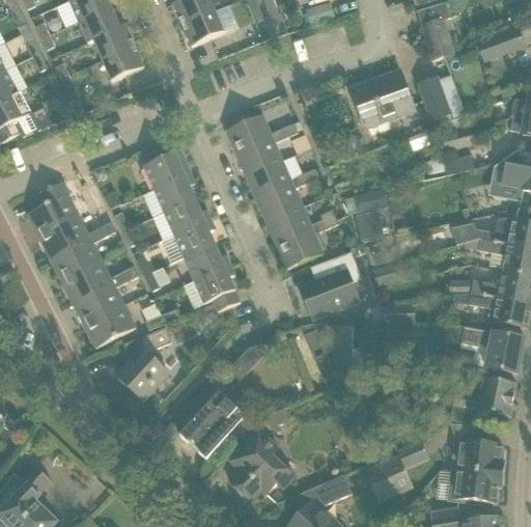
[(5,0),(11,10),(19,6),(16,0),(5,0)]
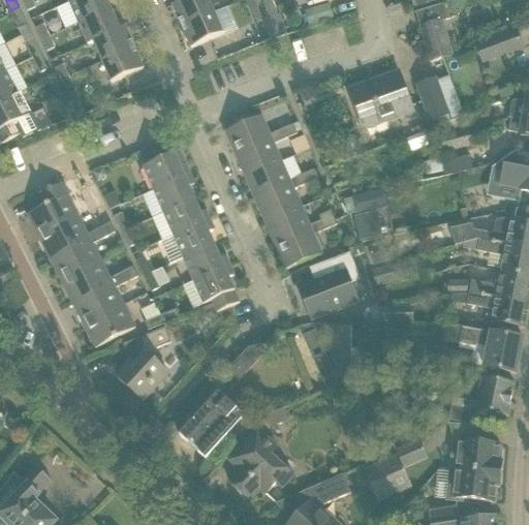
[(36,4),(33,0),(23,0),(27,8),(36,4)]
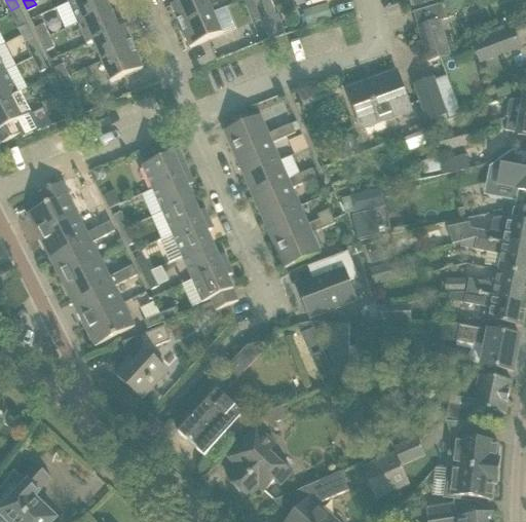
[(69,0),(78,20),(110,6),(107,0),(69,0)]
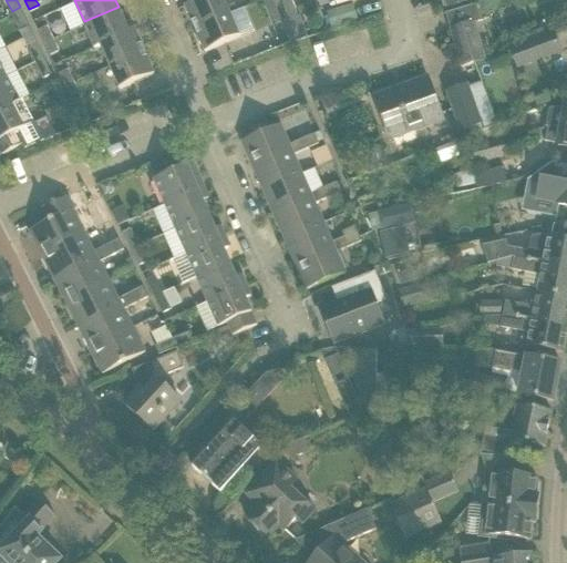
[(193,0),(185,3),(195,26),(229,10),(225,0),(193,0)]
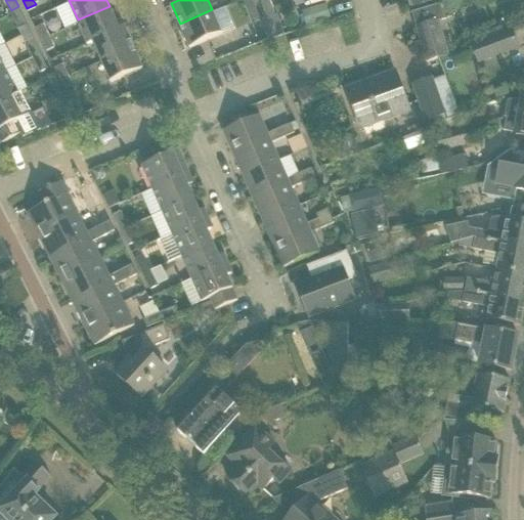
[(256,5),(254,0),(244,0),(247,8),(256,5)]
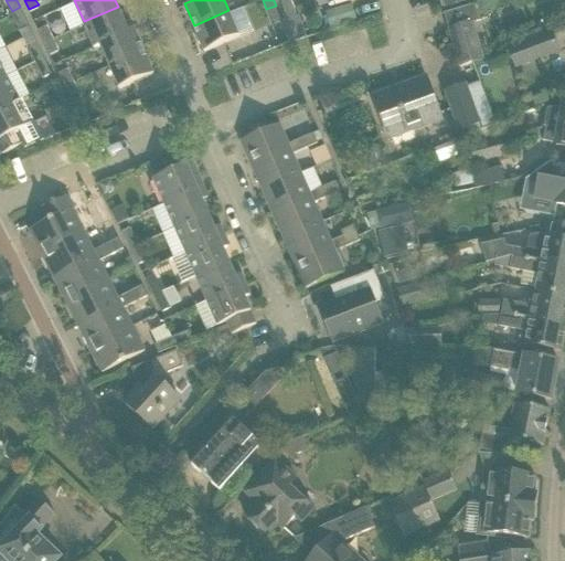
[(296,13),(291,0),(283,3),(287,17),(296,13)]
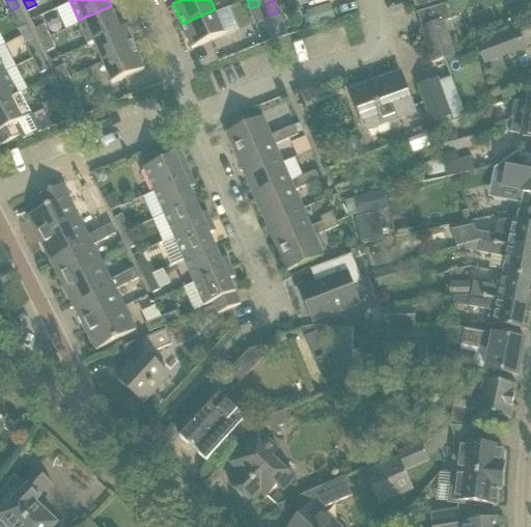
[(331,0),(306,7),(310,24),(335,16),(331,0)]
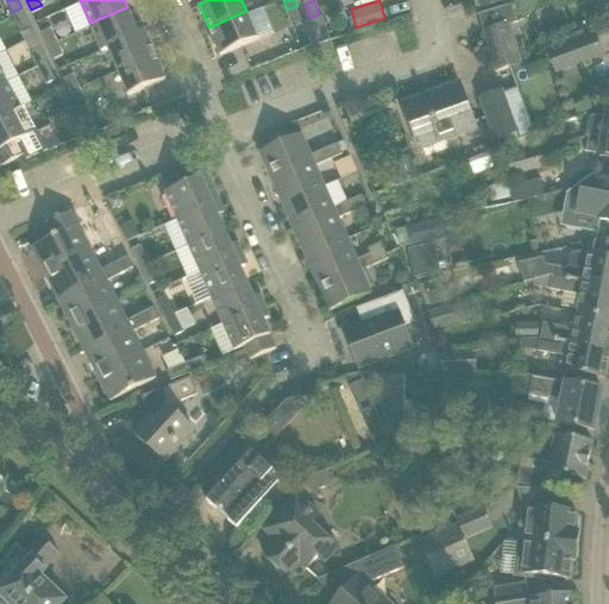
[(515,18),(510,1),(478,11),(483,27),(496,68),(521,61),(509,20),(515,18)]
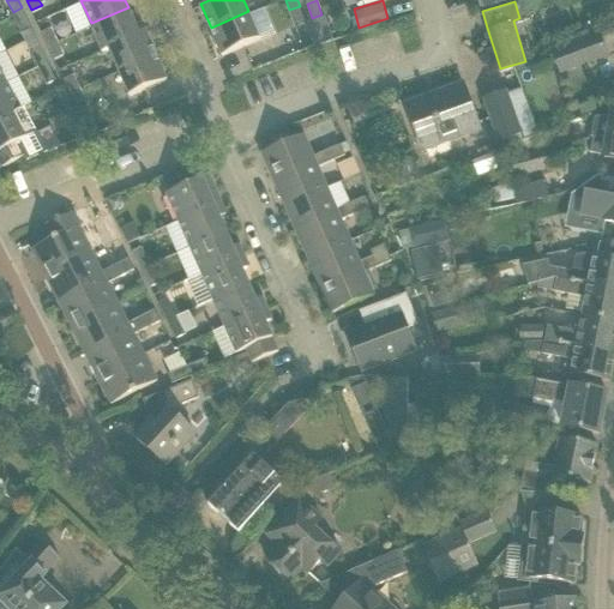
[(300,6),(289,10),(295,24),(305,20),(300,6)]
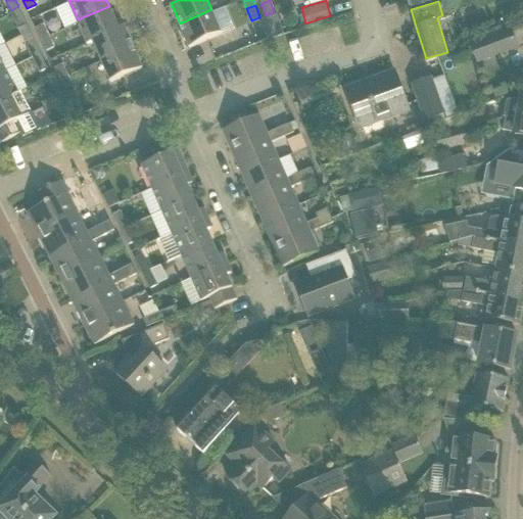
[(18,6),(11,10),(18,26),(27,21),(18,6)]
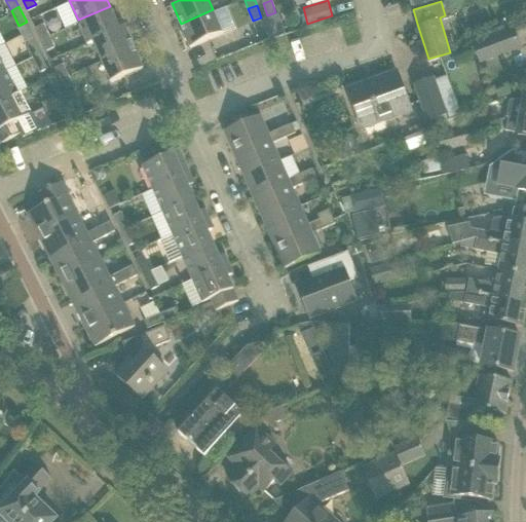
[(118,25),(110,6),(78,20),(87,40),(124,24),(124,23),(118,25)]
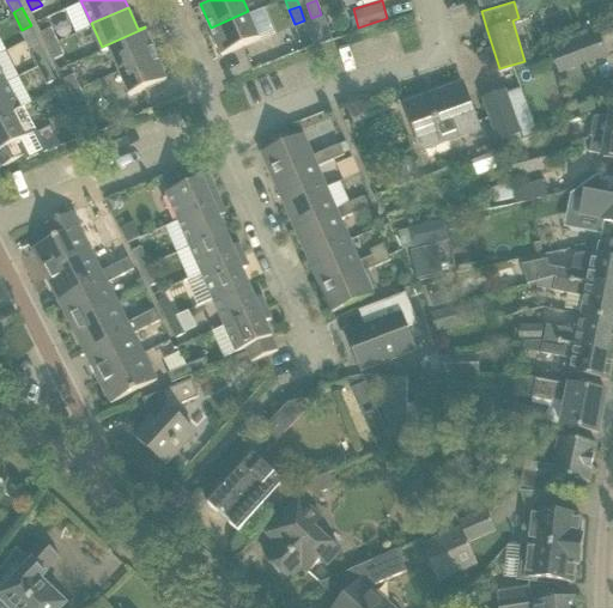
[(248,11),(211,28),(222,53),(259,36),(248,11)]
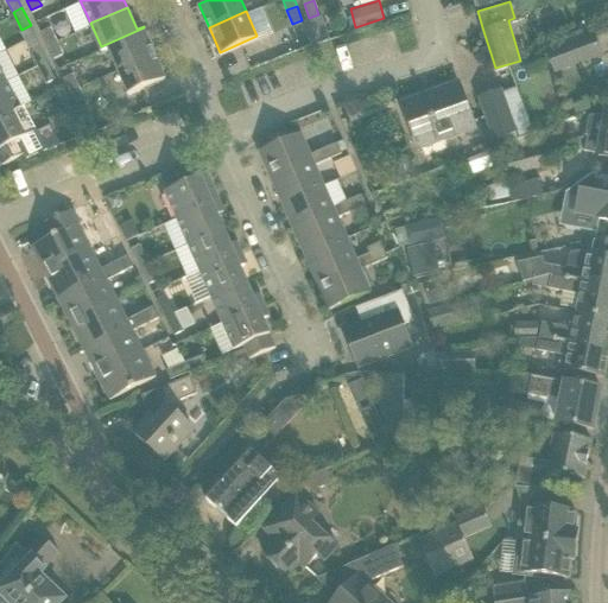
[(46,43),(57,37),(50,25),(39,31),(46,43)]
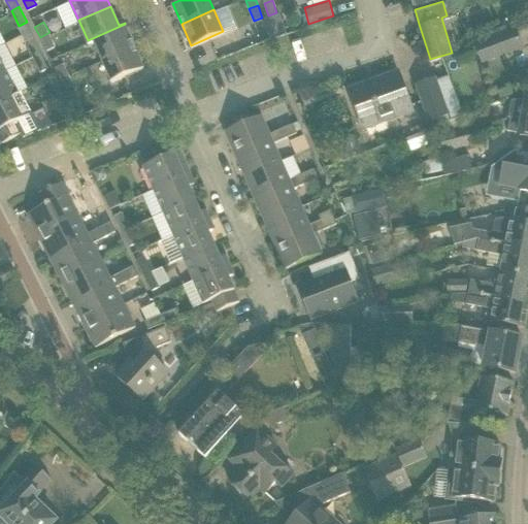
[(508,22),(488,29),(491,36),(510,29),(508,22)]
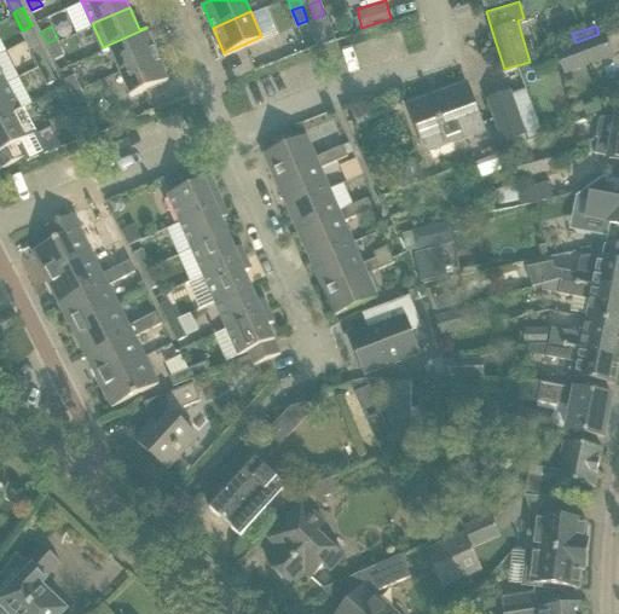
[(157,52),(146,28),(103,47),(103,48),(110,46),(120,68),(157,52)]
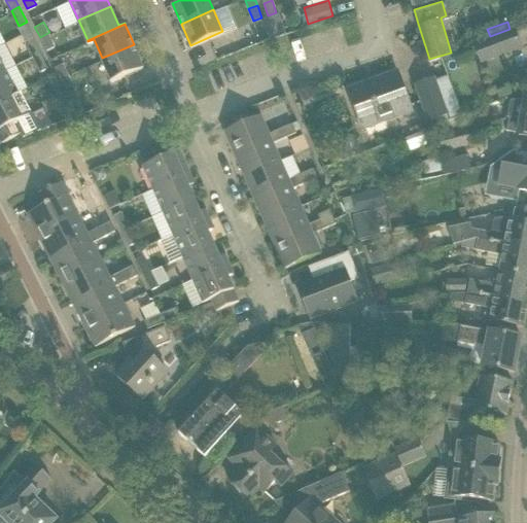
[(473,42),(481,61),(521,45),(515,27),(510,29),(490,36),(473,42)]
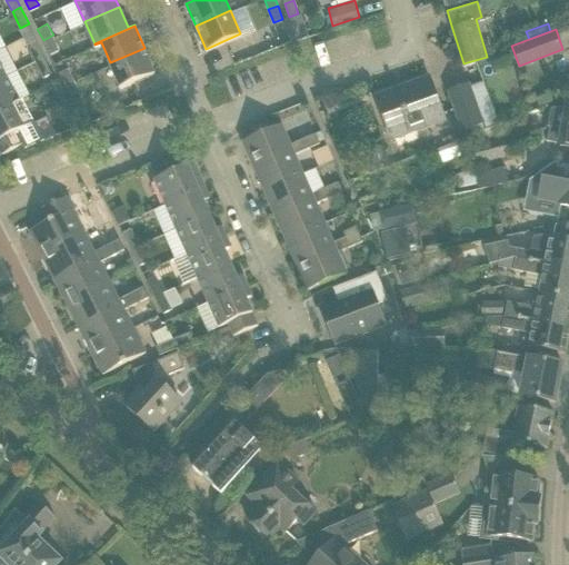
[(53,35),(43,40),(50,52),(60,47),(53,35)]
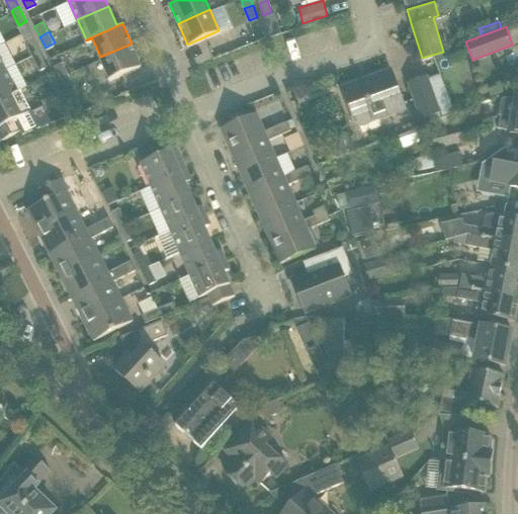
[(31,54),(39,50),(32,34),(24,38),(31,54)]
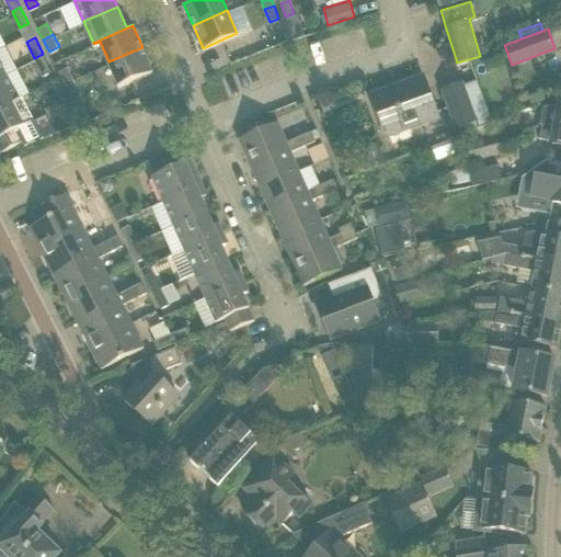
[(152,70),(142,47),(109,61),(118,84),(152,70)]
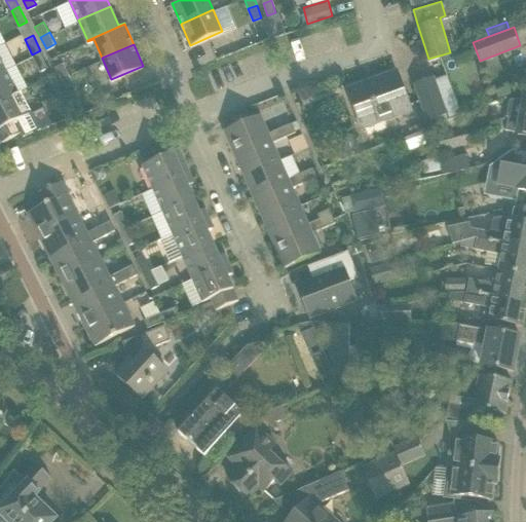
[(47,66),(40,50),(32,54),(39,70),(47,66)]
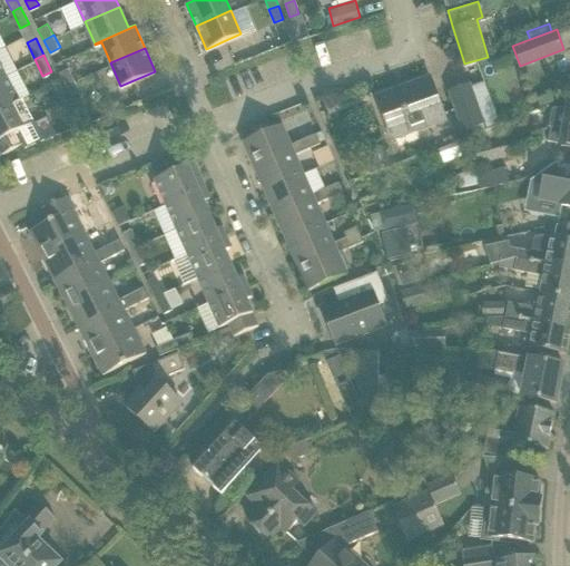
[(65,84),(74,79),(67,67),(59,70),(65,84)]
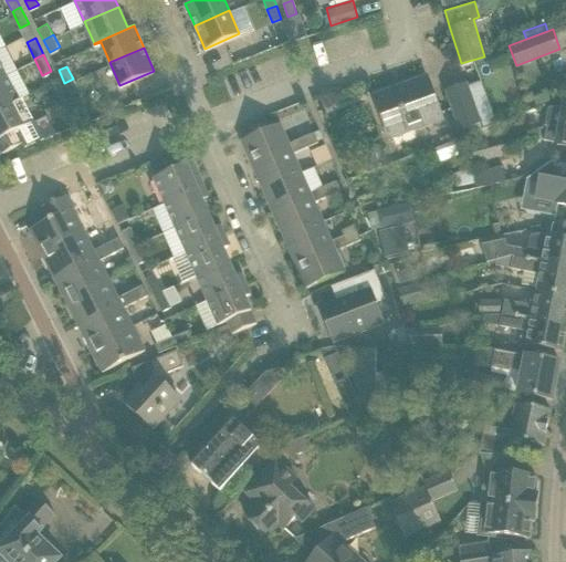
[(392,86),(374,93),(390,136),(391,136),(389,129),(411,121),(413,127),(442,117),(427,73),(405,82),(406,84),(397,87),(392,86)]
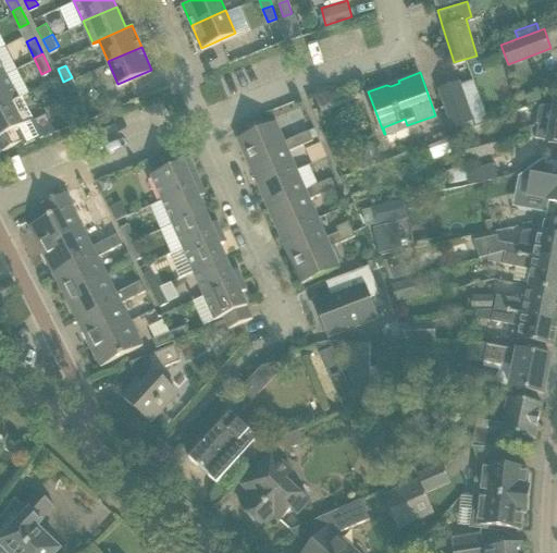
[(0,105),(17,96),(5,73),(0,75),(0,105)]
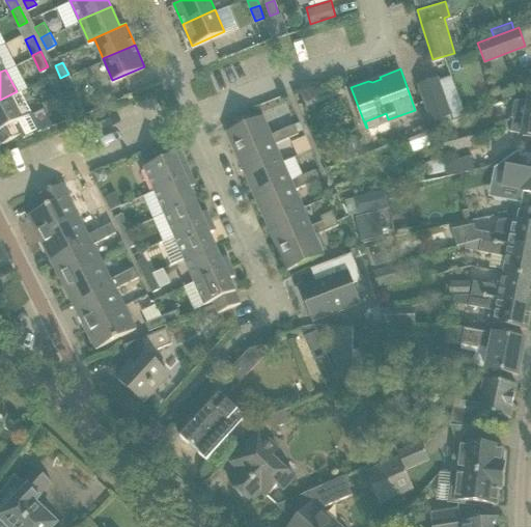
[(74,85),(68,74),(60,78),(66,89),(74,85)]
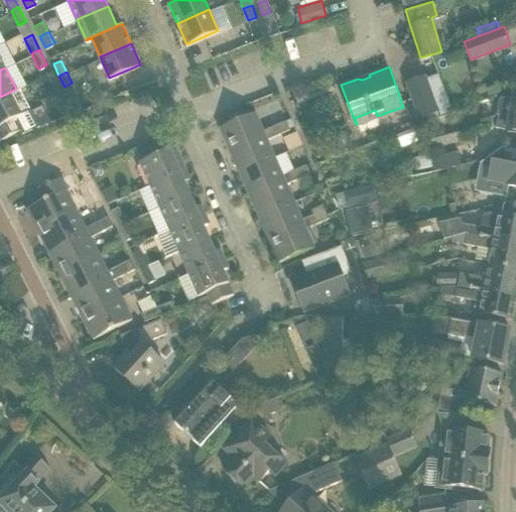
[(438,72),(425,77),(425,75),(407,81),(421,122),(453,110),(438,72)]
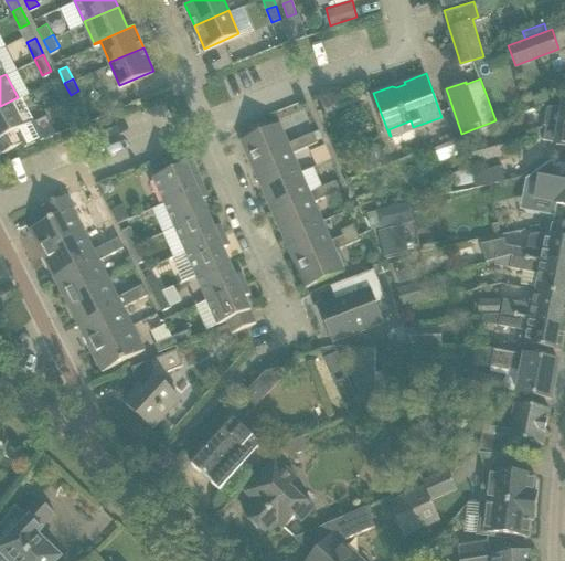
[(545,90),(532,95),(535,104),(548,98),(545,90)]
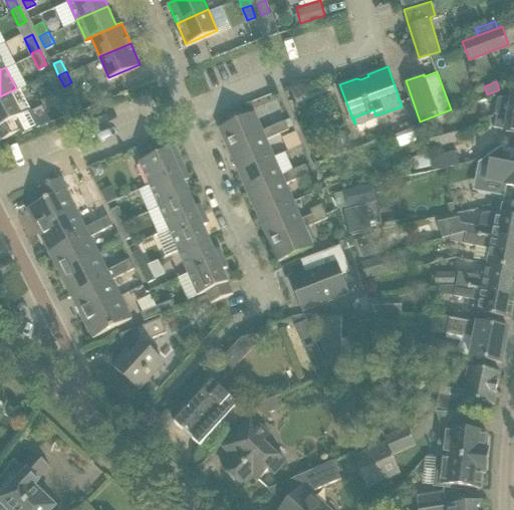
[(20,86),(16,88),(0,96),(0,138),(20,128),(22,132),(39,124),(20,86)]
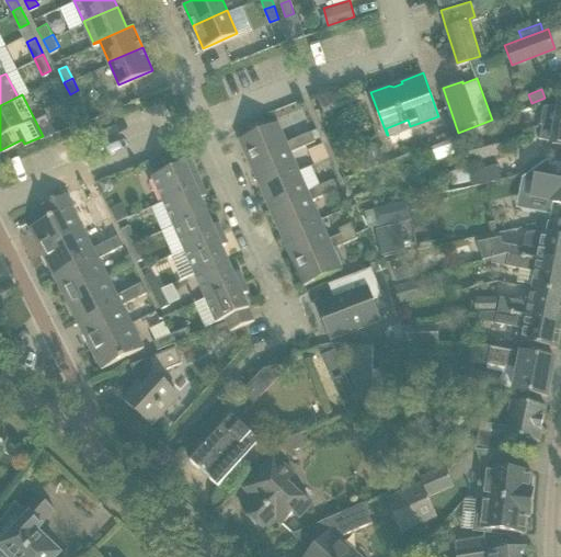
[(556,122),(560,122),(560,102),(559,104),(552,103),(545,105),(541,123),(556,122)]
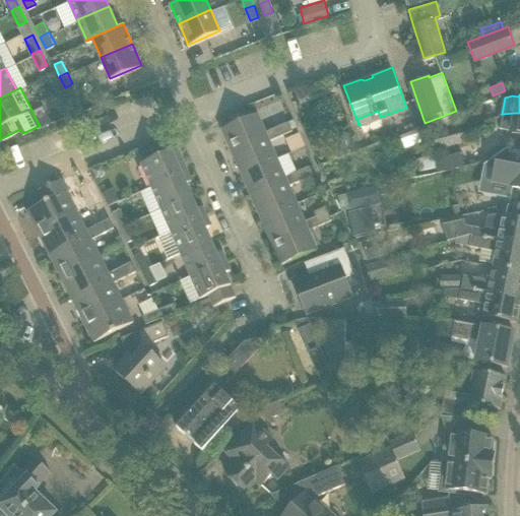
[(280,134),(276,125),(265,129),(257,111),(221,126),(232,149),(267,134),(269,138),(280,134)]
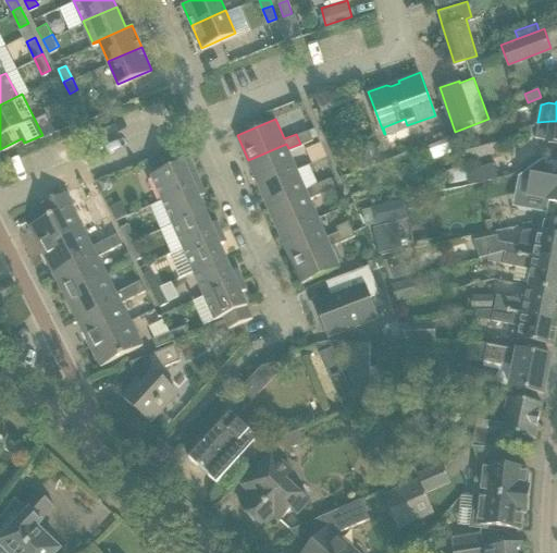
[(556,121),(552,121),(537,122),(534,135),(548,138),(548,139),(556,140),(556,121)]
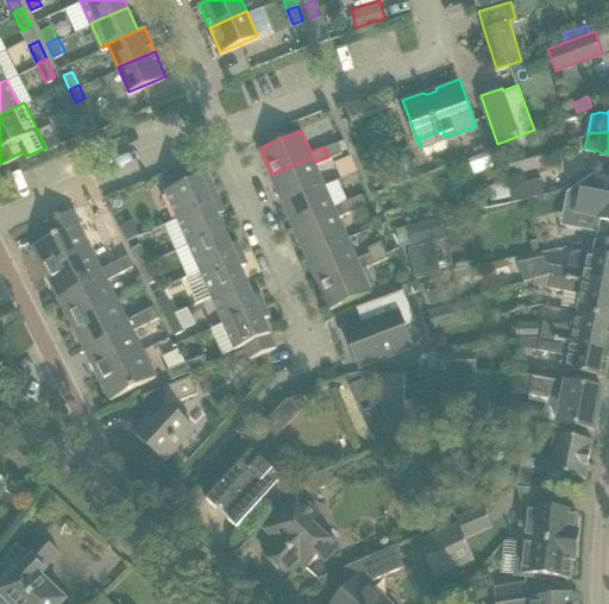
[(338,140),(324,146),(328,157),(341,151),(338,140)]
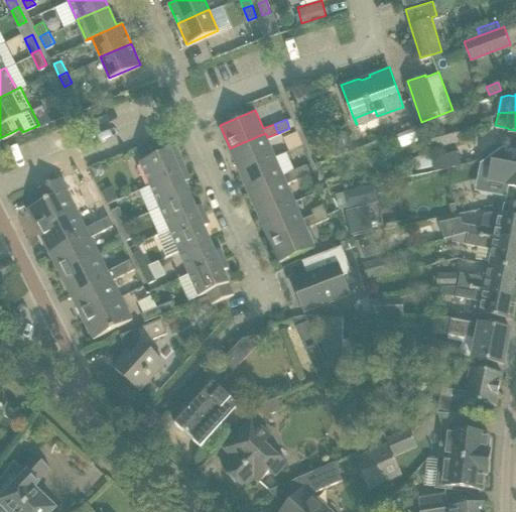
[(461,138),(457,124),(429,131),(433,146),(461,138)]
